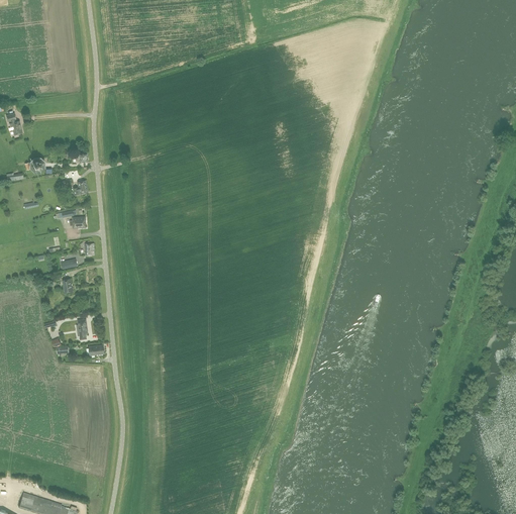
[(21,129),(18,118),(14,119),(13,116),(15,116),(13,110),(5,113),(6,118),(9,117),(10,120),(11,120),(13,127),(12,127),(13,132),(21,129)]
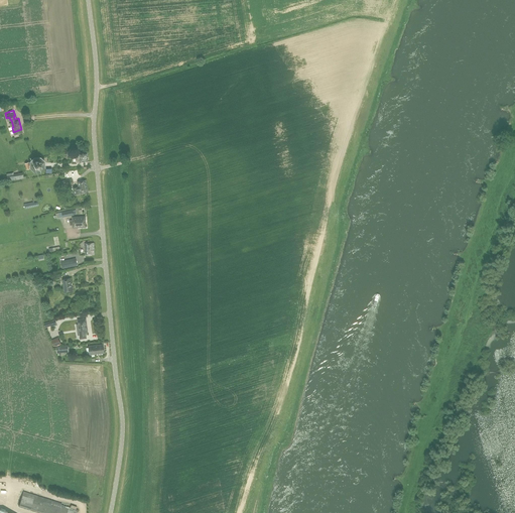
[(87,158),(86,149),(79,150),(79,153),(72,153),(72,159),(87,158)]
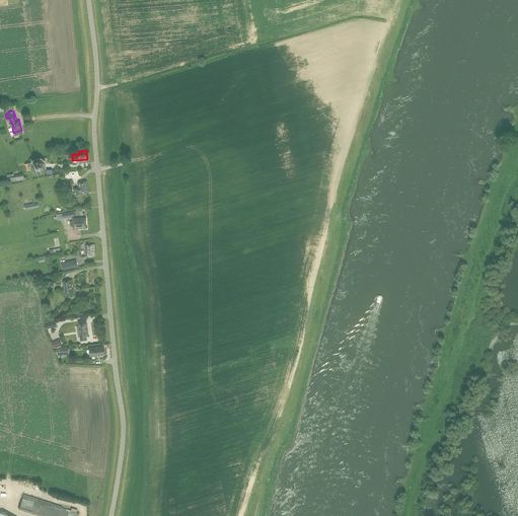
[(38,171),(38,168),(42,165),(42,161),(39,158),(34,158),(31,161),(31,165),(29,166),(33,171),(38,171)]
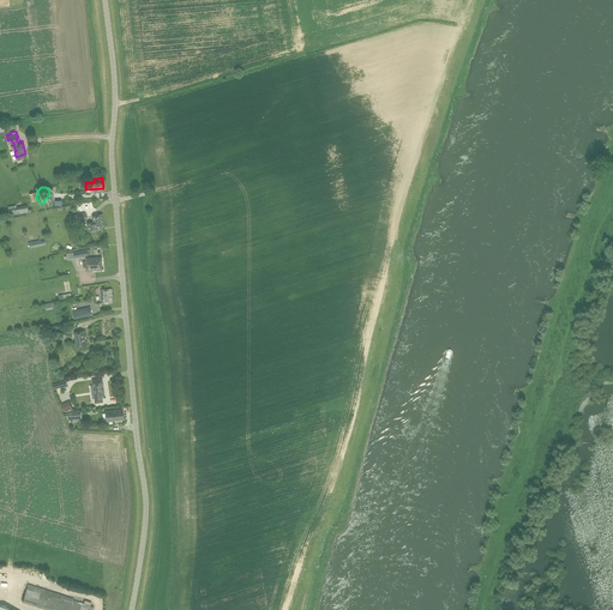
[(25,207),(24,203),(13,204),(12,200),(5,201),(6,210),(25,207)]
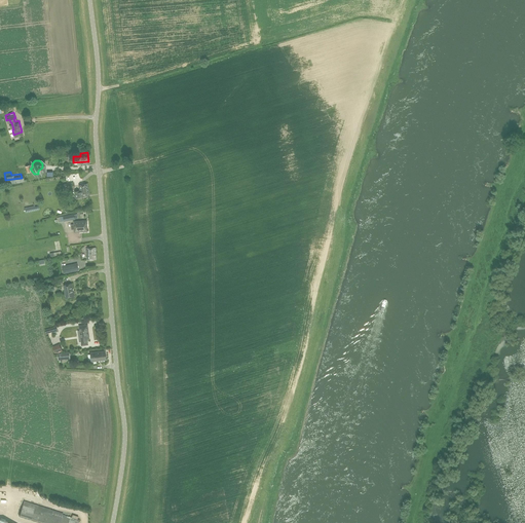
[(88,192),(86,181),(78,183),(79,187),(73,189),(74,192),(73,193),(73,196),(88,192)]
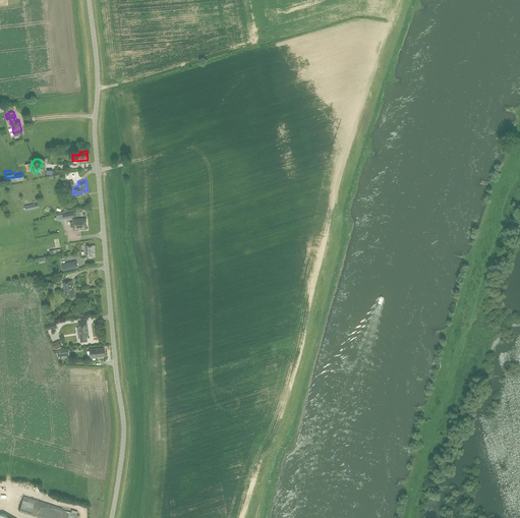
[(72,227),(85,226),(84,216),(72,217),(72,220),(70,220),(70,224),(72,224),(72,227)]
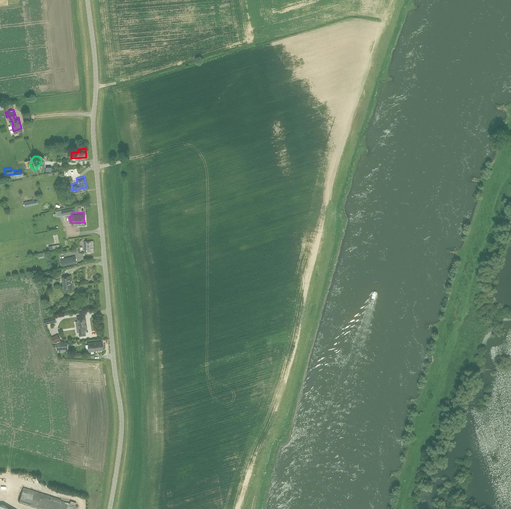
[(83,238),(83,250),(92,250),(91,238),(83,238)]
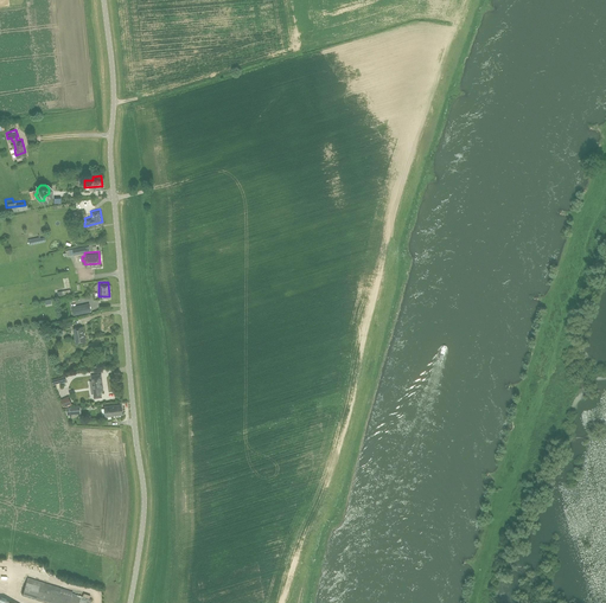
[(102,316),(104,327),(113,326),(112,315),(102,316)]
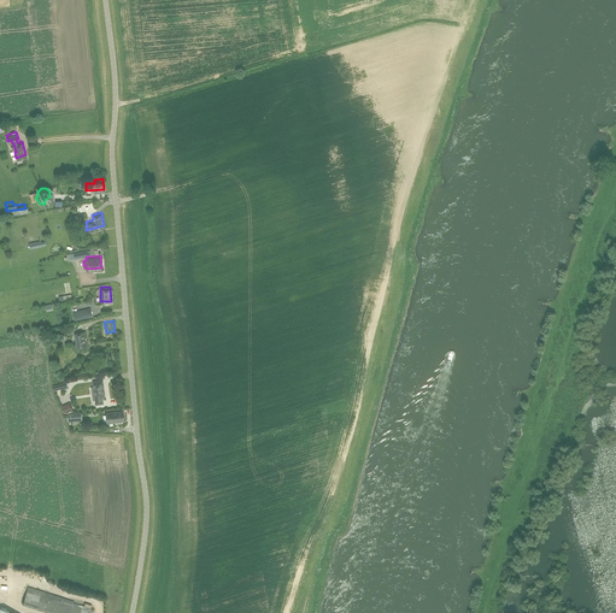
[(86,345),(82,329),(74,331),(75,335),(74,335),(76,346),(86,345)]
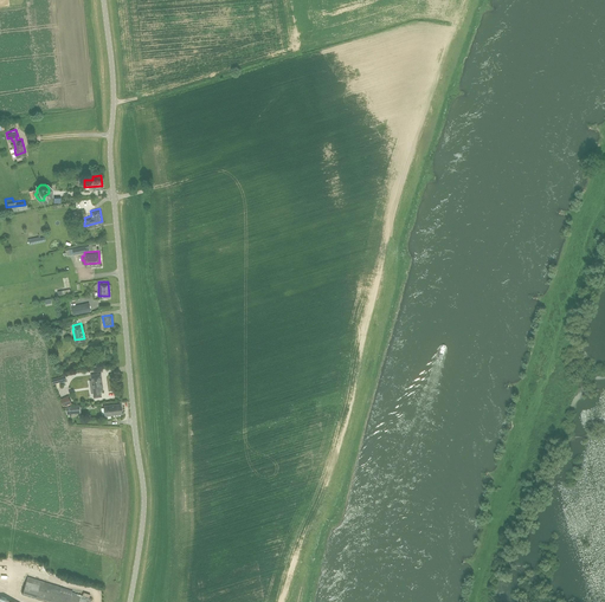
[(88,371),(78,373),(78,377),(77,377),(77,383),(79,383),(81,395),(88,394),(88,389),(90,389),(88,371)]
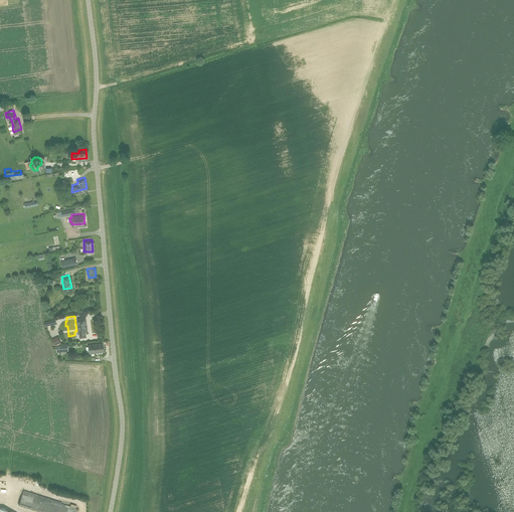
[(57,334),(50,337),(52,343),(60,340),(59,338),(61,338),(59,334),(57,335),(57,334)]
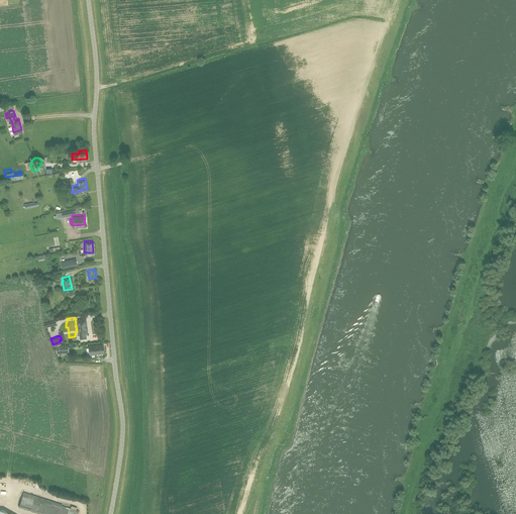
[(89,352),(103,350),(102,341),(88,343),(89,352)]
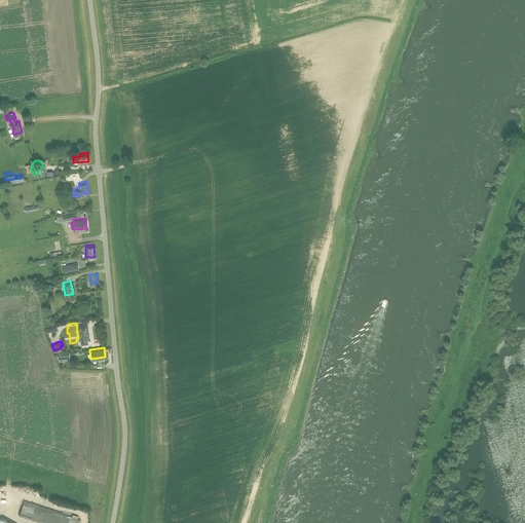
[(22,501),(17,513),(22,515),(48,522),(76,522),(78,517),(73,515),(57,510),(51,508),(51,507),(23,498),(23,499),(22,501)]
